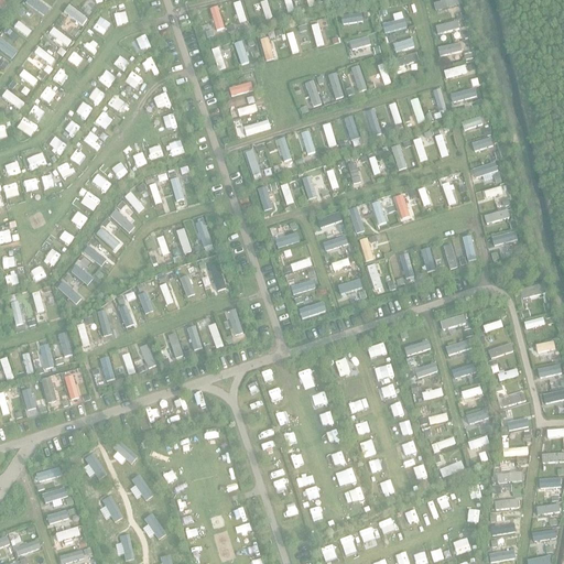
[(260,3),(266,20),(272,18),(267,1),(260,3)]
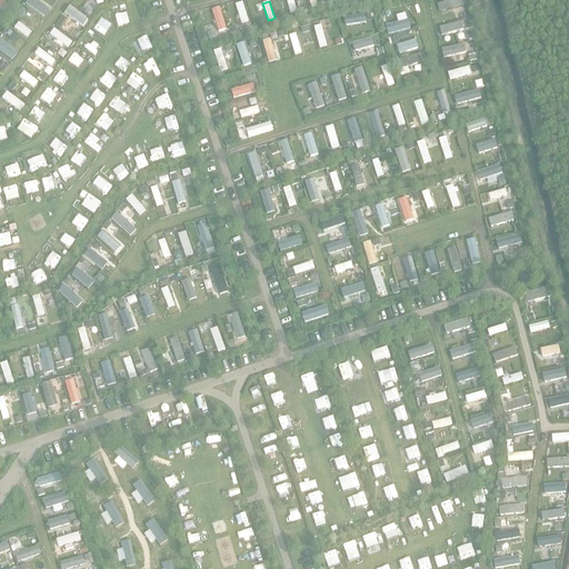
[(248,21),(242,2),(236,5),(239,17),(236,18),(237,25),(241,23),(248,21)]
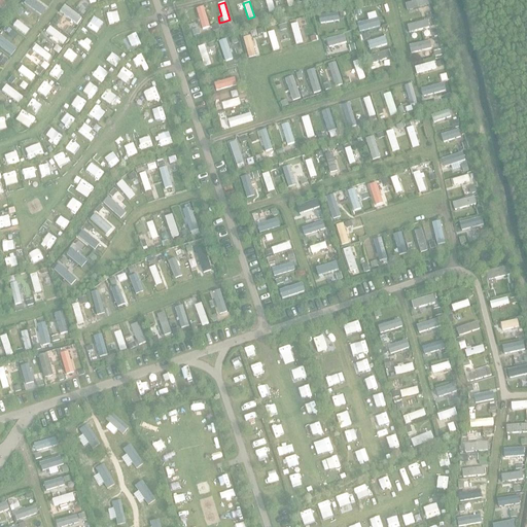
[(211,29),(205,12),(200,14),(202,20),(199,21),(201,25),(203,24),(205,31),(211,29)]
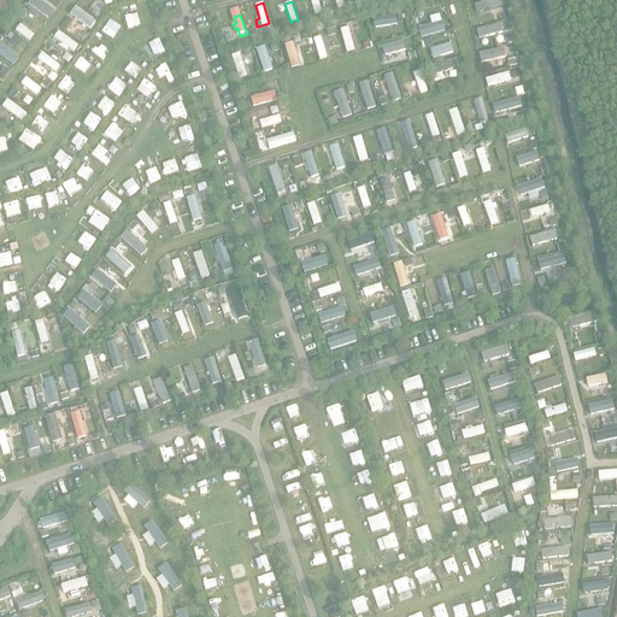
[(15,30),(29,41),(33,35),(19,25),(15,30)]
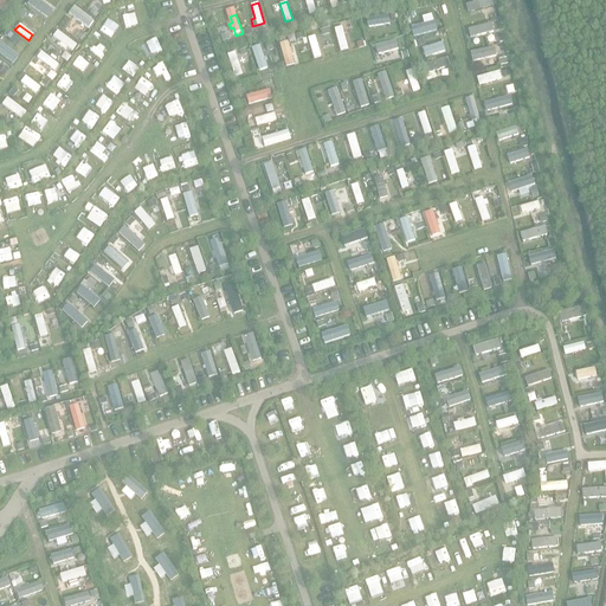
[(0,55),(7,59),(12,55),(0,45),(0,55)]
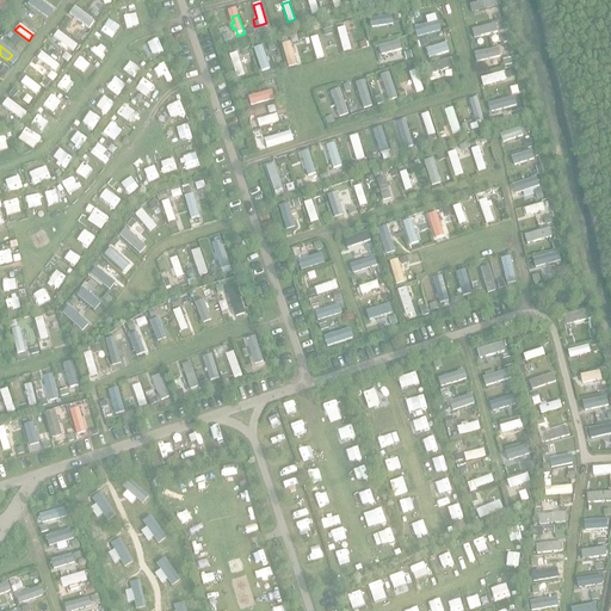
[(253,49),(261,72),(270,69),(261,47),(253,49)]
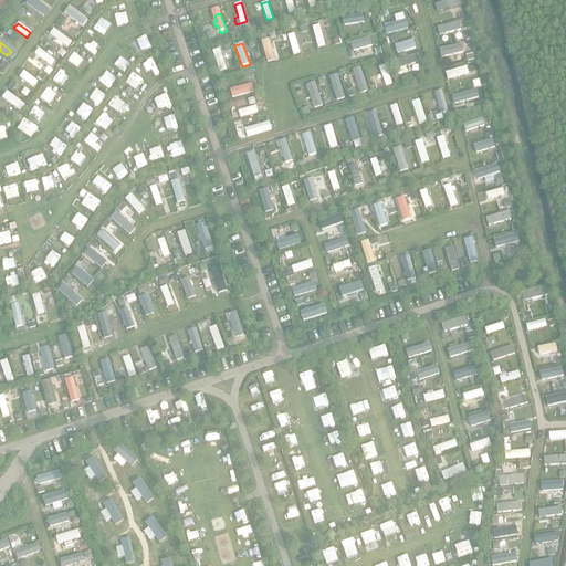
[(34,54),(50,65),(53,60),(38,49),(34,54)]
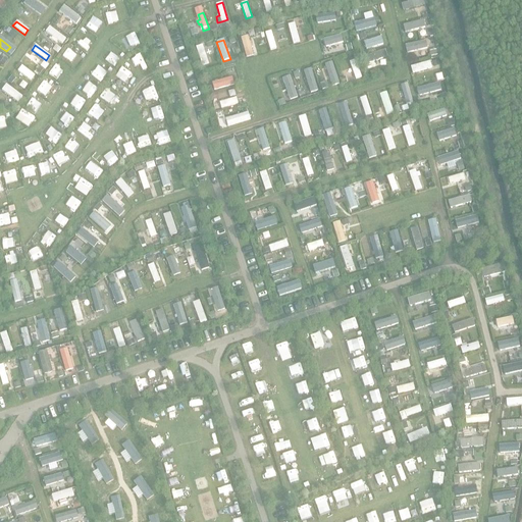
[(196,49),(201,63),(207,61),(201,47),(196,49)]
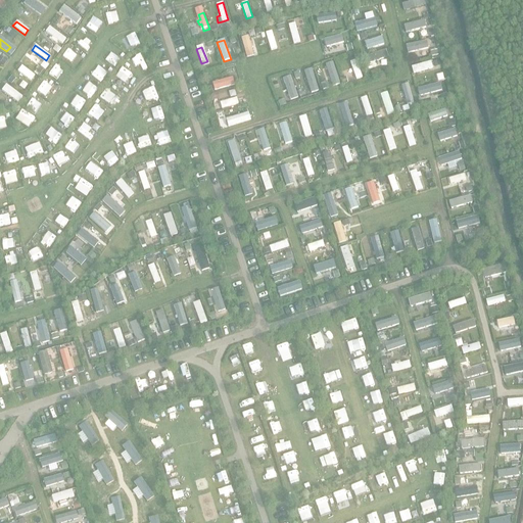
[(212,83),(215,90),(234,85),(232,78),(212,83)]
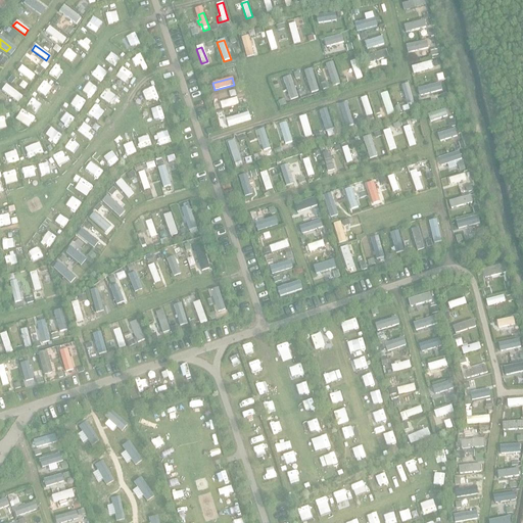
[(221,102),(222,108),(239,103),(237,98),(221,102)]
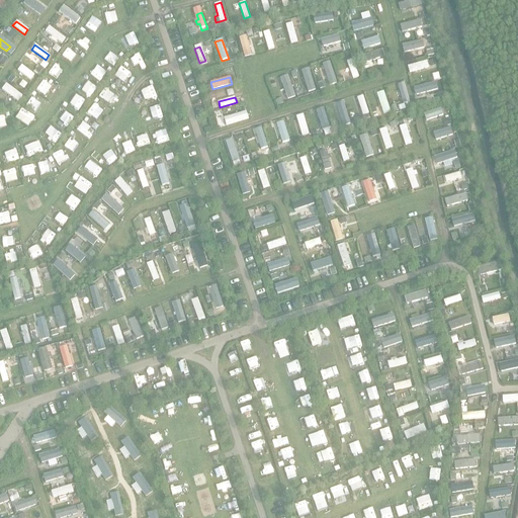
[(224,118),(227,125),(249,118),(246,111),(224,118)]
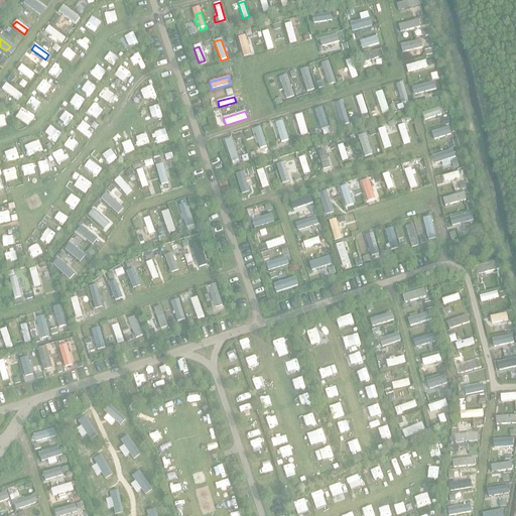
[(250,159),(242,137),(236,139),(240,154),(238,155),(240,162),(250,159)]
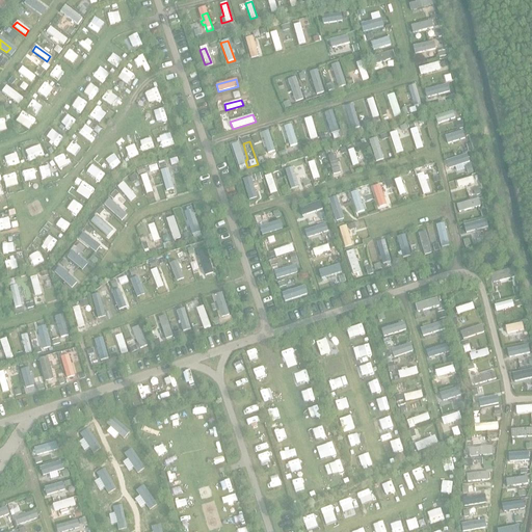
[(161,171),(166,191),(174,189),(168,169),(161,171)]
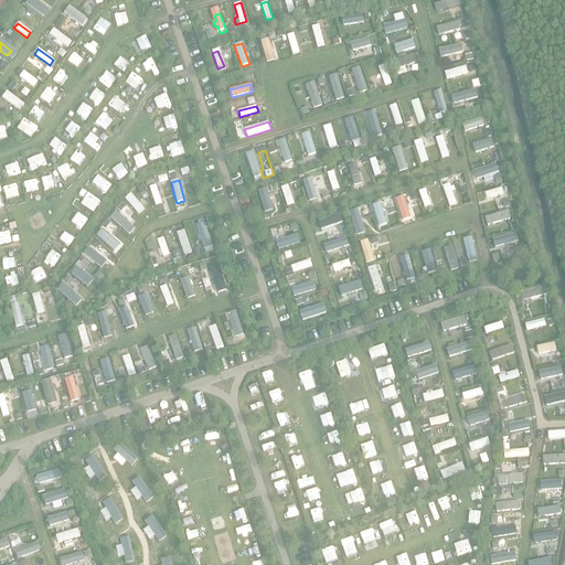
[(149,188),(156,206),(162,204),(156,185),(149,188)]
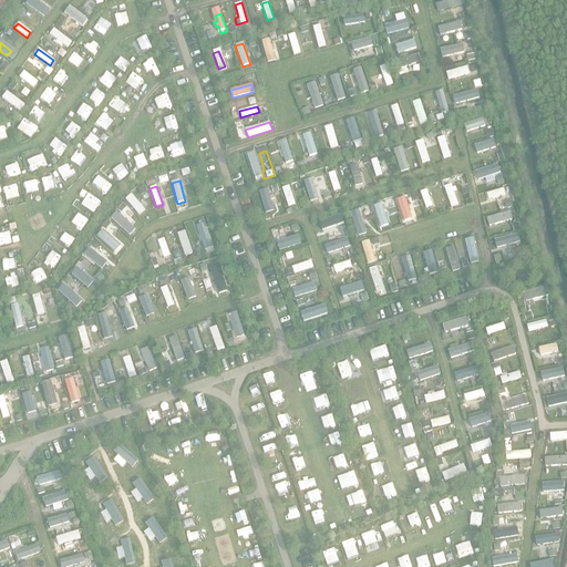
[(259,191),(266,213),(274,210),(269,198),(272,197),(270,191),(267,192),(267,188),(259,191)]
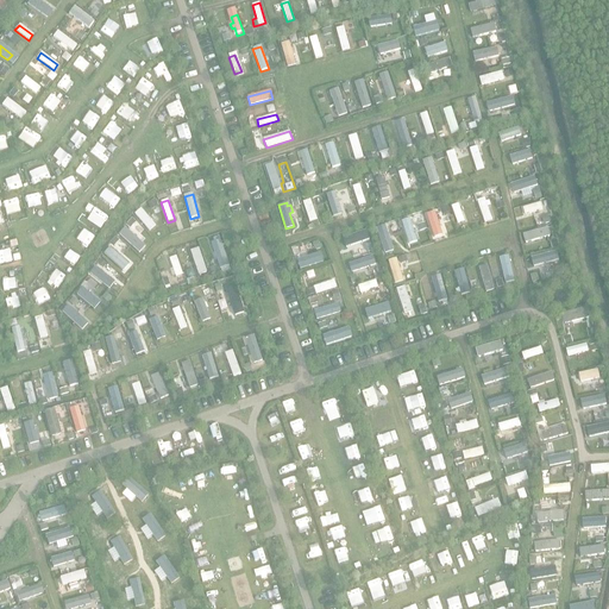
[(140,208),(135,214),(150,232),(156,226),(140,208)]
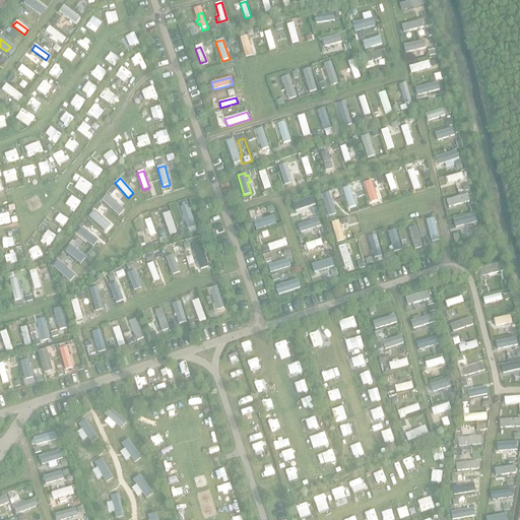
[(194,222),(189,206),(184,207),(187,218),(183,219),(185,225),(194,222)]
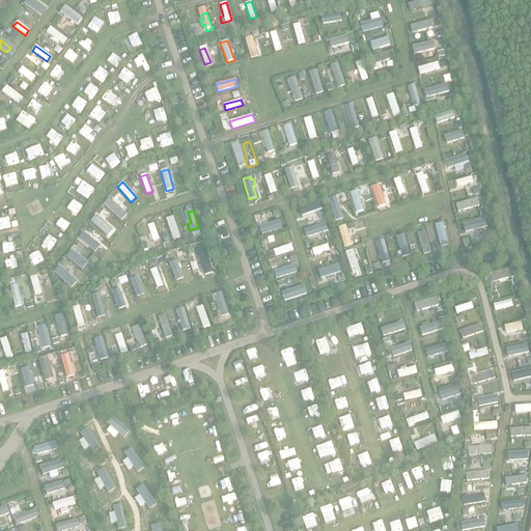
[(180,238),(173,217),(166,219),(170,230),(166,231),(169,239),(172,238),(173,241),(180,238)]
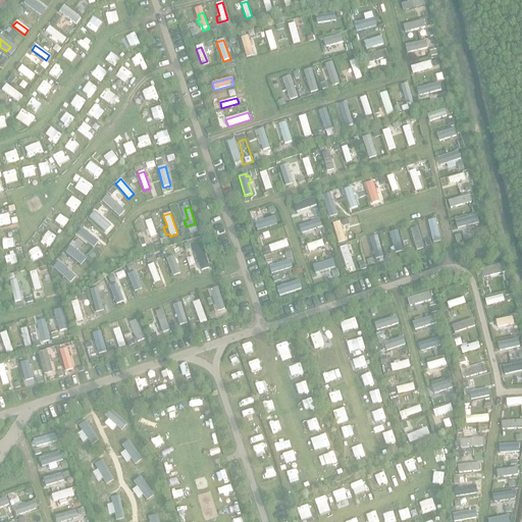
[(277,215),(258,221),(261,229),(279,223),(277,215)]
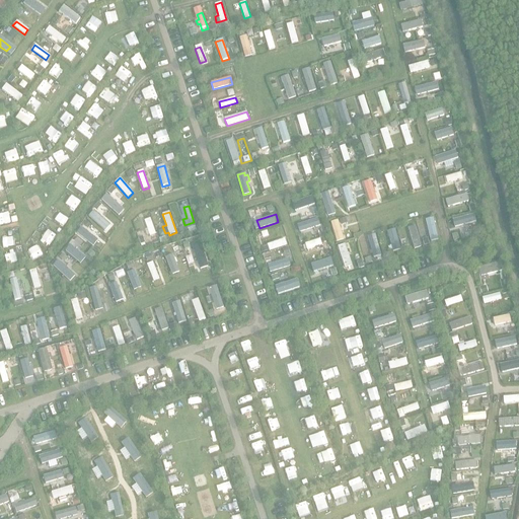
[(90,219),(103,231),(107,227),(94,215),(90,219)]
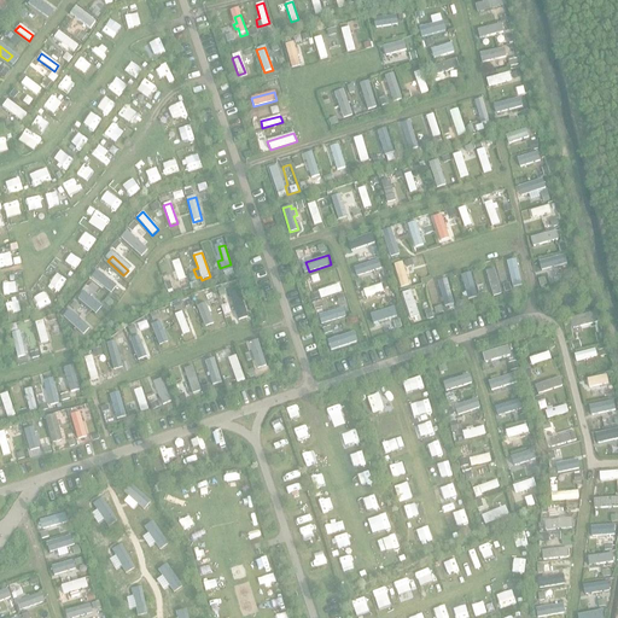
[(179,280),(185,278),(179,261),(172,263),(175,273),(174,274),(175,278),(178,277),(179,280)]
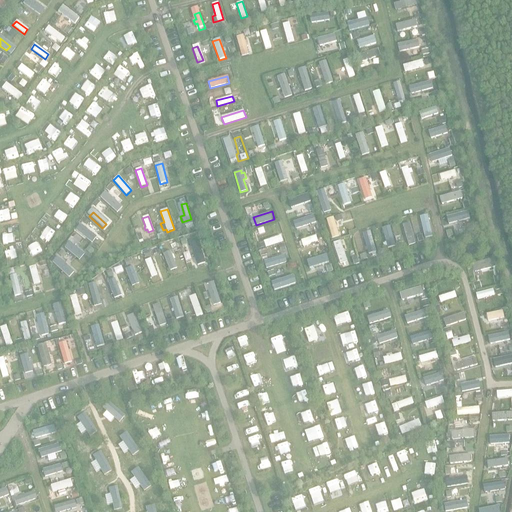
[(77,232),(90,242),(94,237),(86,232),(88,230),(83,227),(82,228),(80,227),(77,232)]
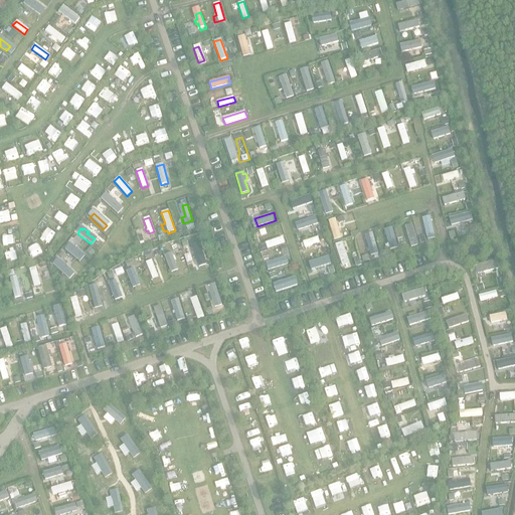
[(283,237),(266,243),(268,248),(284,242),(283,237)]
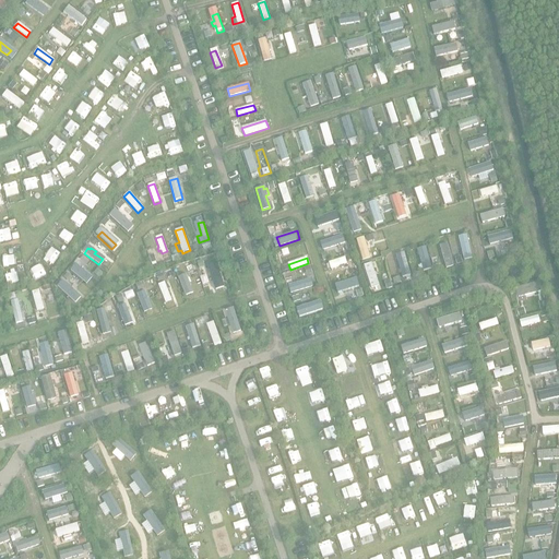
[(72,271),(87,282),(91,276),(81,270),(82,268),(79,265),(78,268),(75,265),(72,271)]
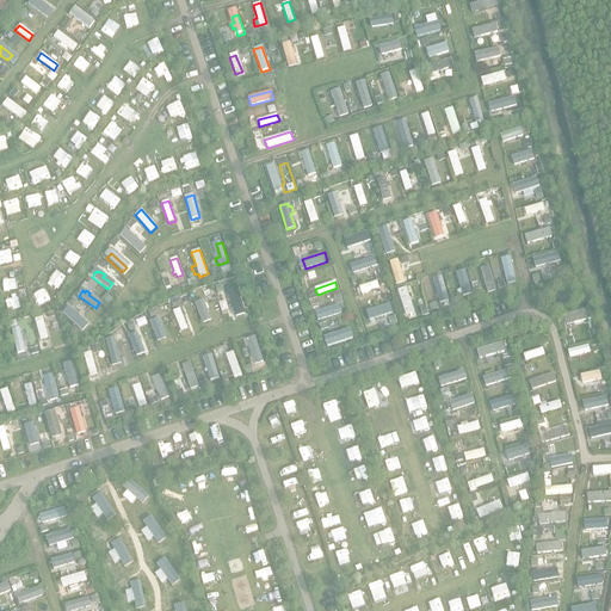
[(228,292),(236,316),(246,313),(238,290),(228,292)]
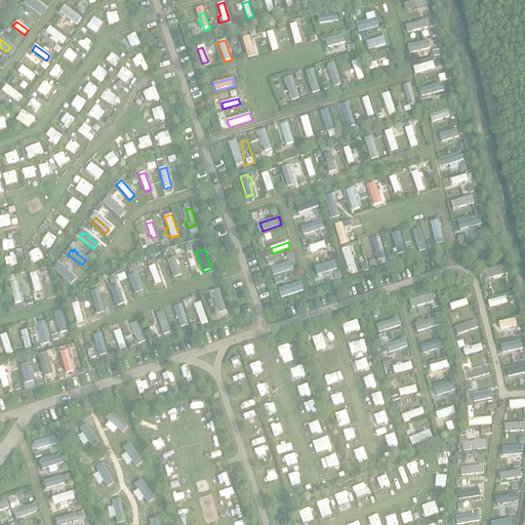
[(166,257),(173,275),(179,273),(172,255),(166,257)]
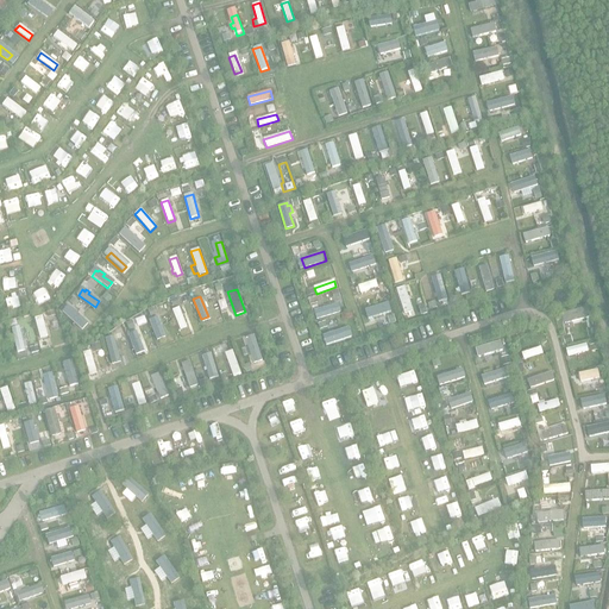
[(168,302),(177,326),(184,324),(175,300),(168,302)]
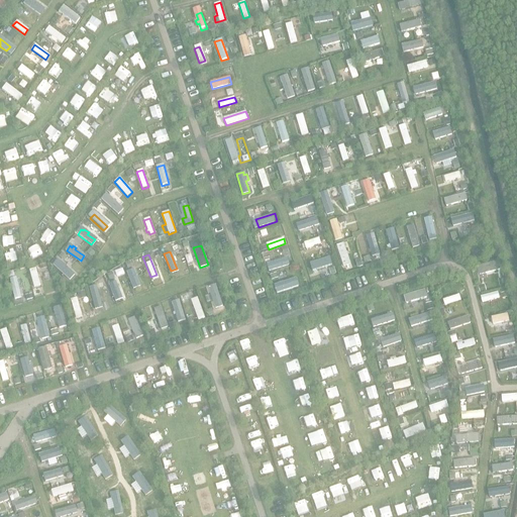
[(287,261),(272,266),(274,271),(289,267),(287,261)]
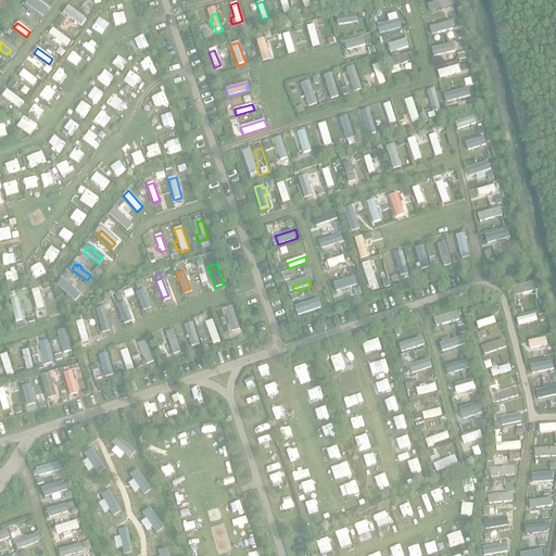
[(58,286),(73,297),(76,292),(62,281),(58,286)]
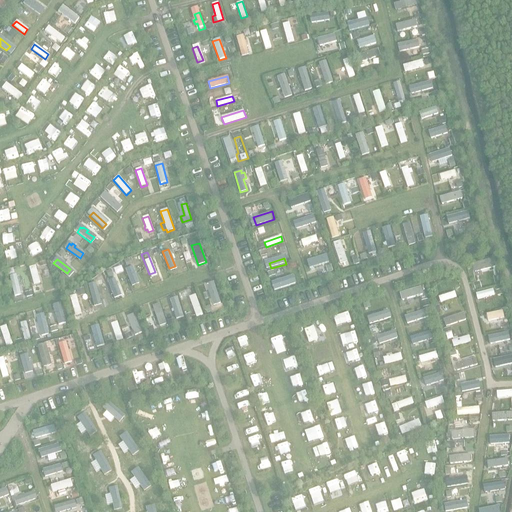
[(29,268),(34,285),(40,283),(35,266),(29,268)]
